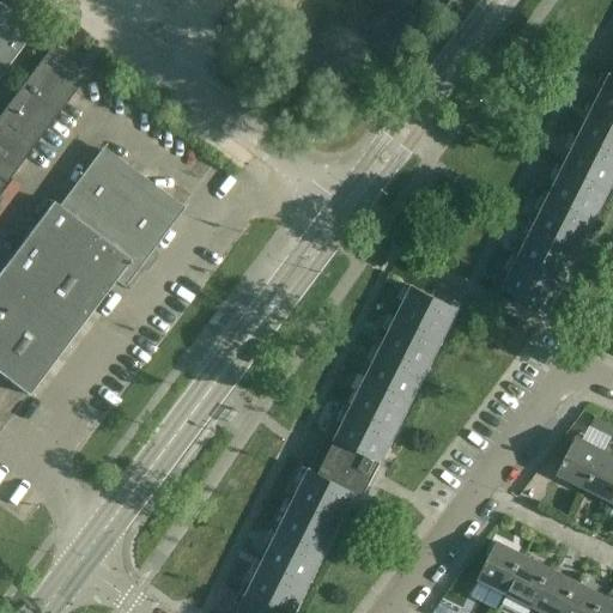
[(0,76),(35,30),(0,4),(0,76)]
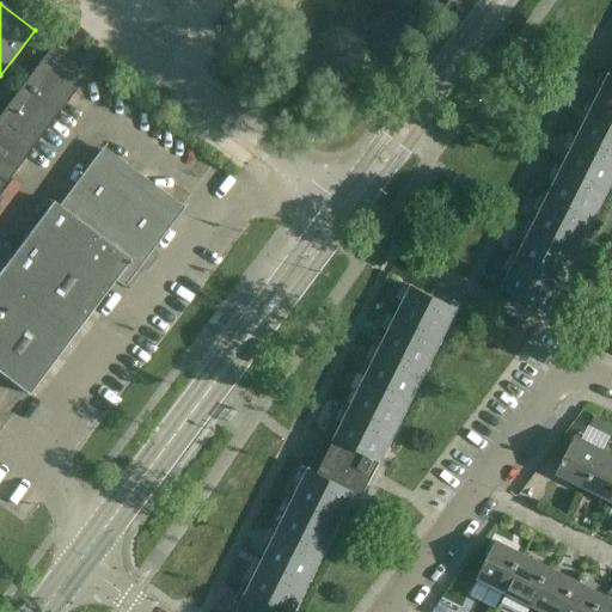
[(0,178),(4,182),(6,183),(87,74),(50,47),(0,115),(0,178)]
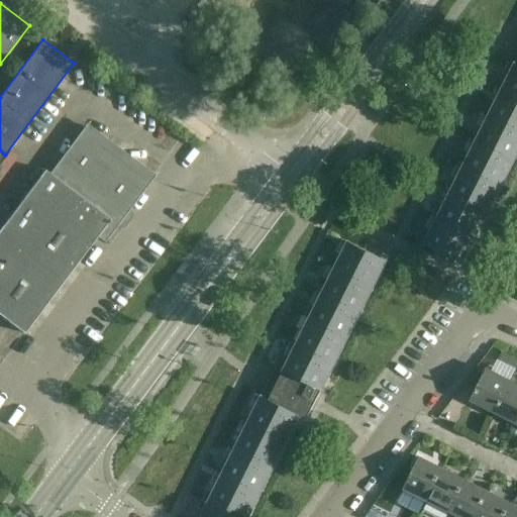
[(516,100),(516,66),(514,65),(501,91),(516,100)]
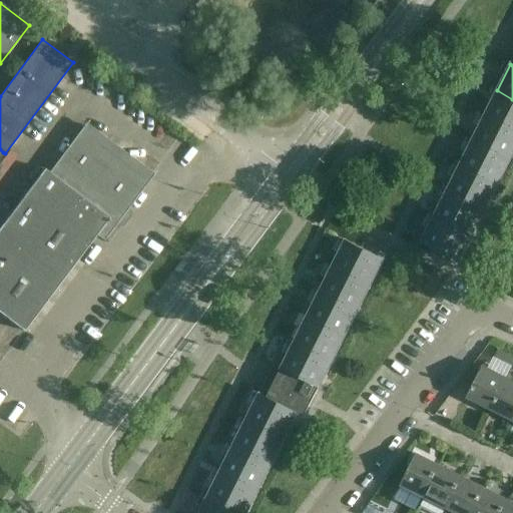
[(512,130),(512,99),(497,90),(484,116),(512,130)]
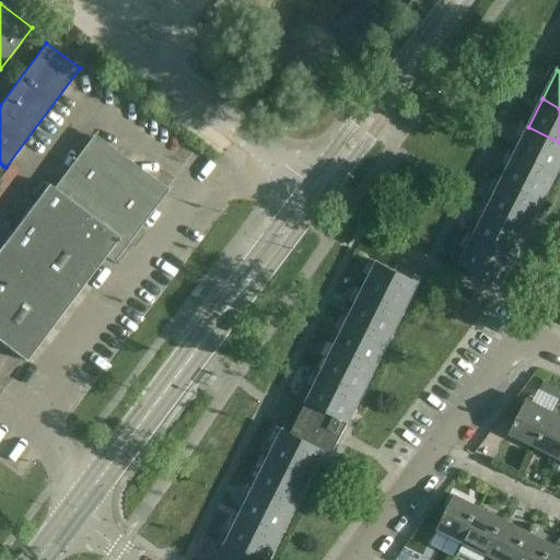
[(552,171),(559,154),(559,142),(528,127),(515,154),(552,171)]
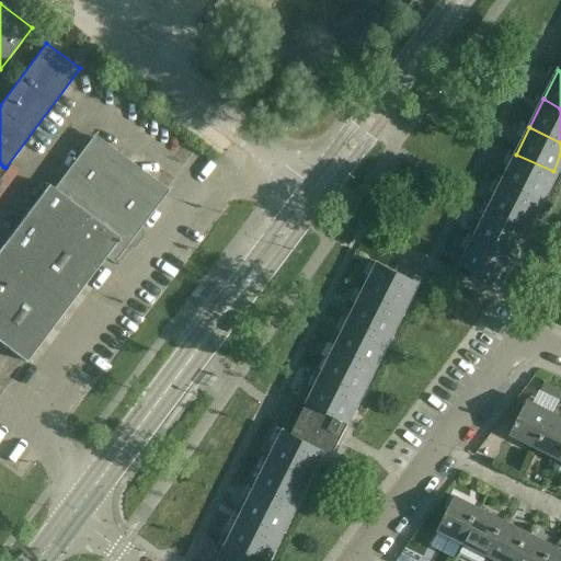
[(165,192),(93,138),(55,189),(48,184),(0,248),(0,342),(26,362),(104,258),(112,263),(125,245),(129,249),(134,248),(138,242),(142,237),(141,231),(138,228),(165,192)]
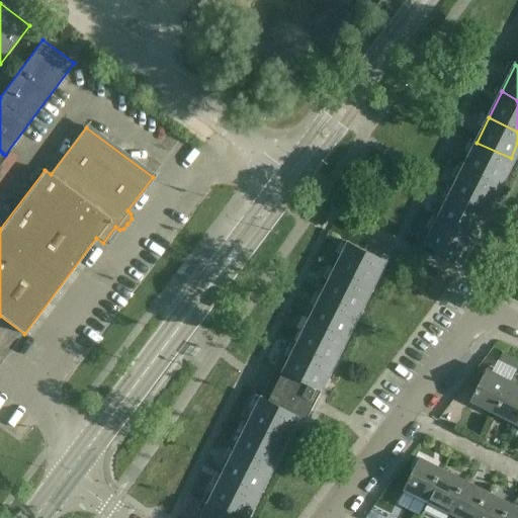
[(498,183),(511,158),(477,143),(464,167),(498,183)]
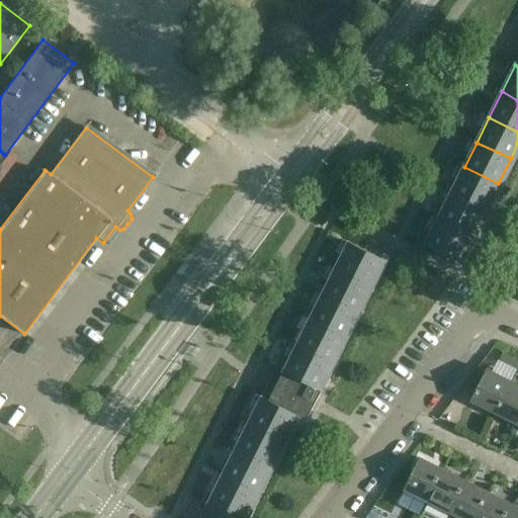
[(484,211),(498,183),(464,167),(450,195),(484,211)]
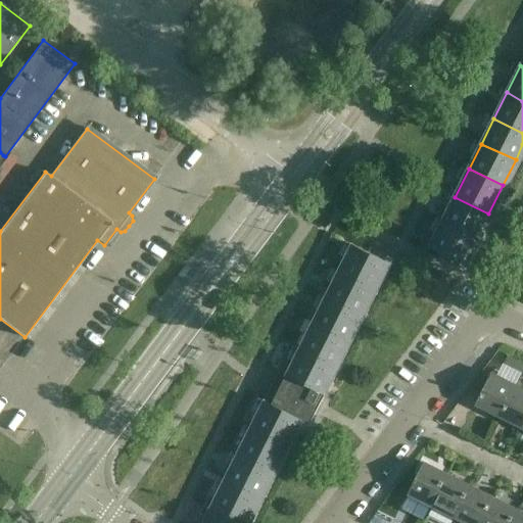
[(476,239),(488,214),(455,197),(441,223),(476,239)]
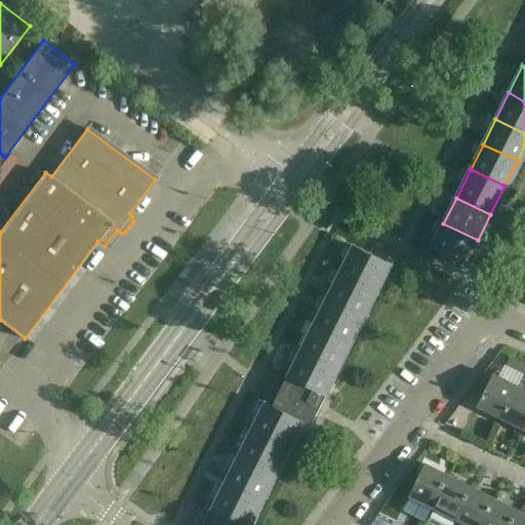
[(465,267),(478,240),(443,224),(431,249),(465,267)]
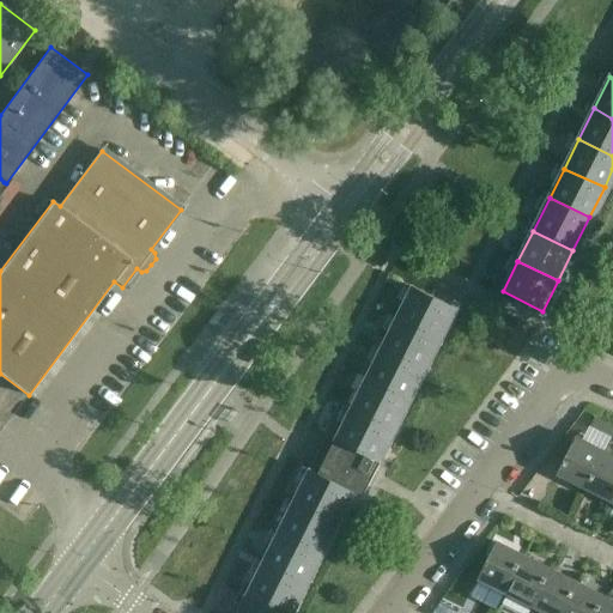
[(400,315),(438,334),(453,307),(413,287),(400,315)]
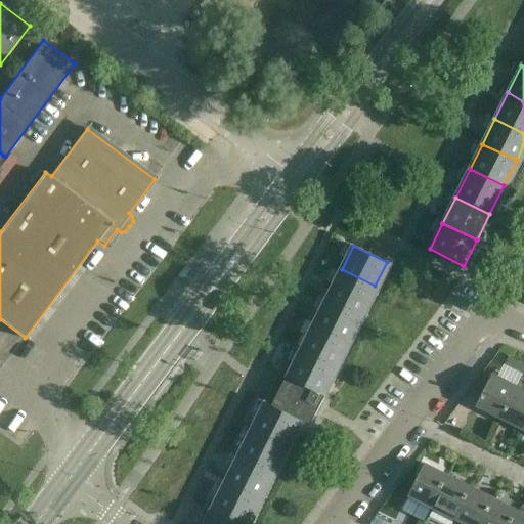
[(361,313),(375,286),(342,269),(328,297),(361,313)]
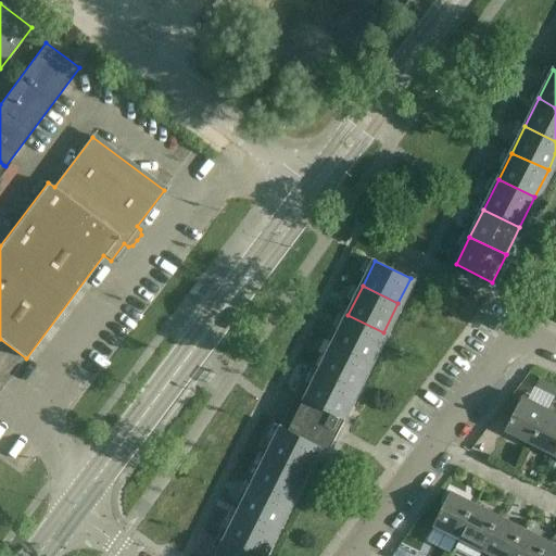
[(369,359),(383,332),(348,315),(335,342),(369,359)]
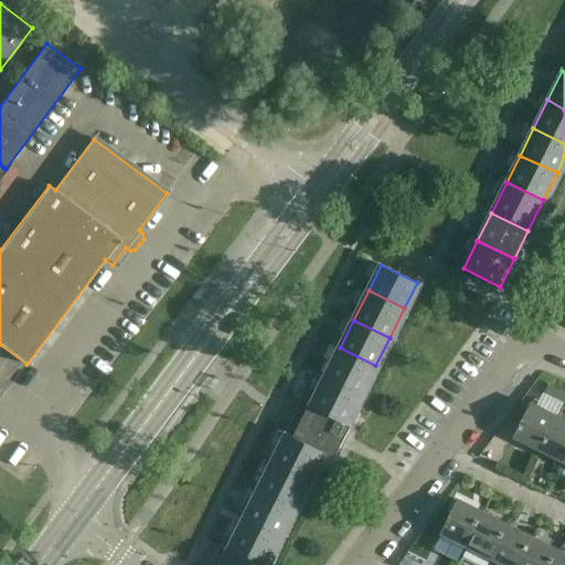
[(361,394),(375,365),(340,348),(324,376),(361,394)]
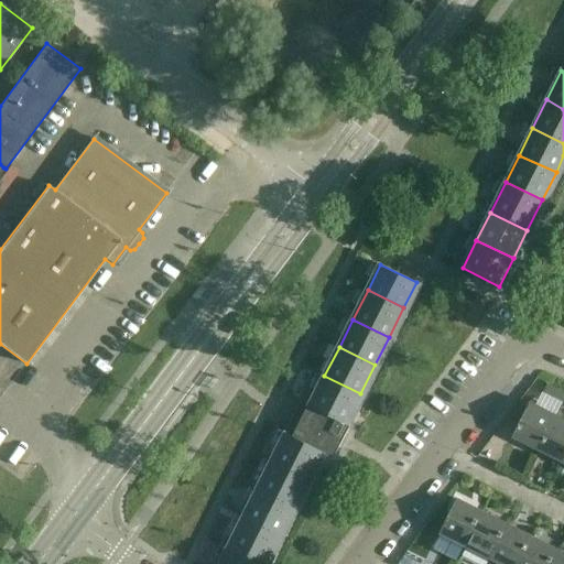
[(310,405),(313,408),(346,423),(346,422),(360,393),(324,376),(310,405)]
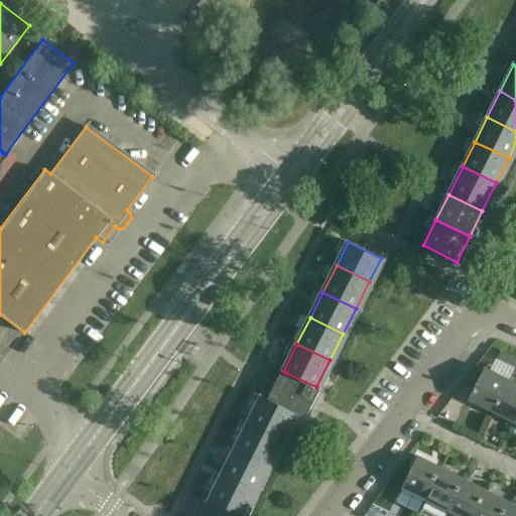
[(515,368),(515,366),(515,358),(502,352),(498,360),(515,368)]
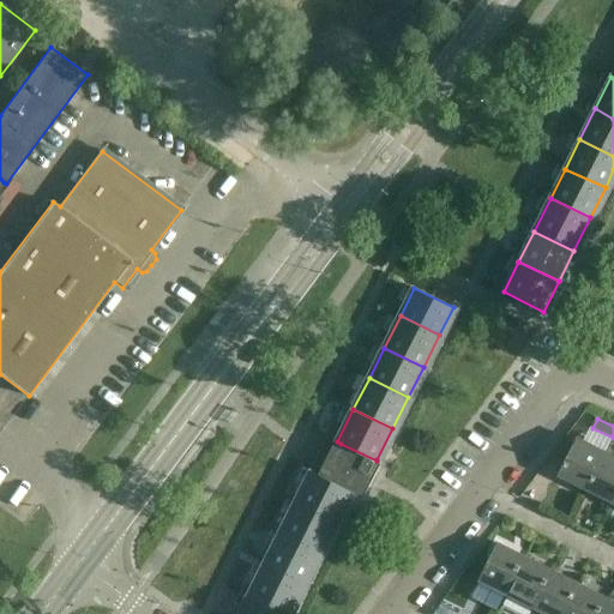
[(588,491),(607,451),(579,438),(575,446),(564,468),(559,476),(588,491)]
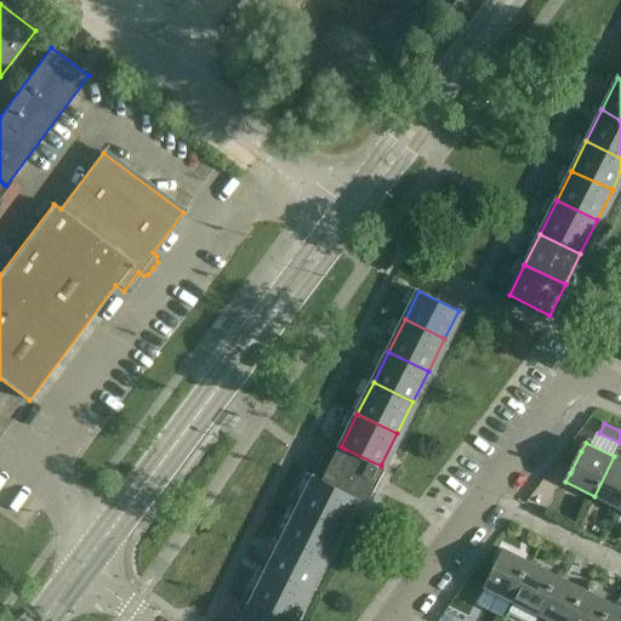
[(568,460),(563,465),(570,473),(581,451),(576,448),(568,460)]
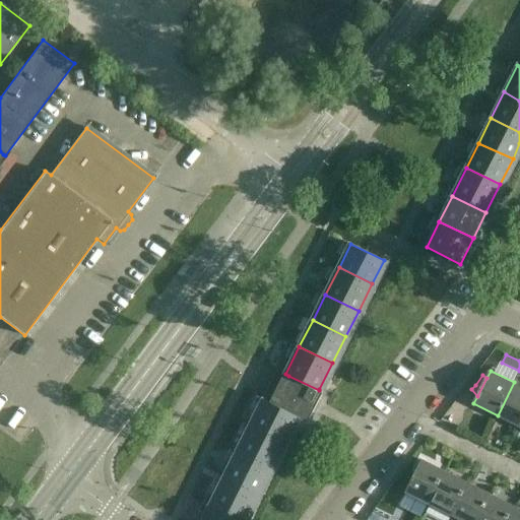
[(263,400),(297,416),(308,423),(323,392),(319,389),(319,390),(288,376),(286,379),(283,378),(278,387),(271,384),(263,400)]
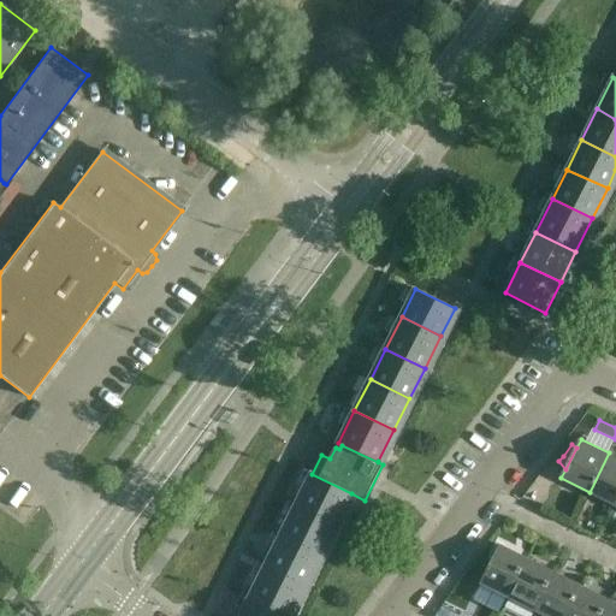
[(615,504),(615,456),(609,452),(590,492),(615,504)]
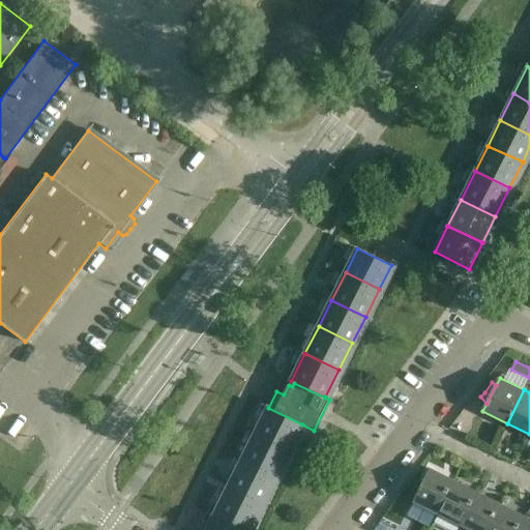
[(268,408),(255,434),(289,450),(302,424),(268,408)]
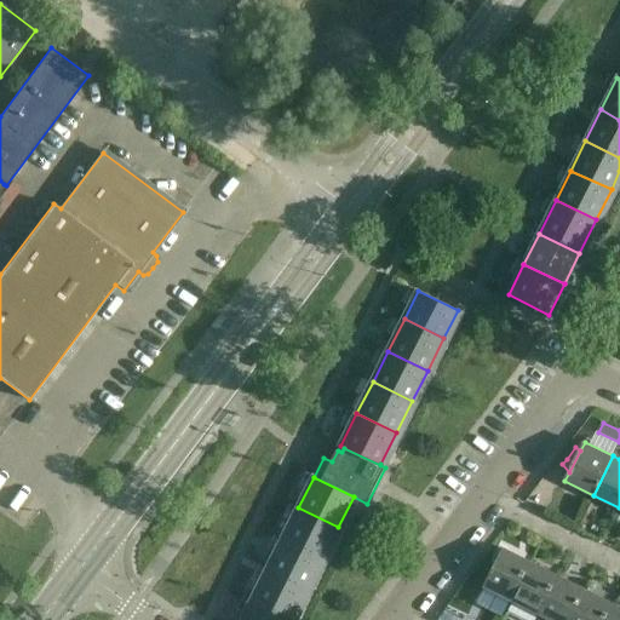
[(323,557),(338,527),(298,507),(283,538),(323,557)]
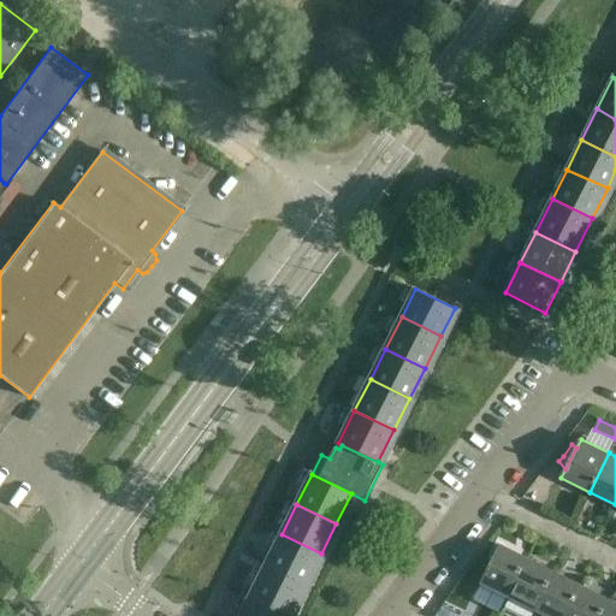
[(282,534),(267,563),(306,584),(321,554),(282,534)]
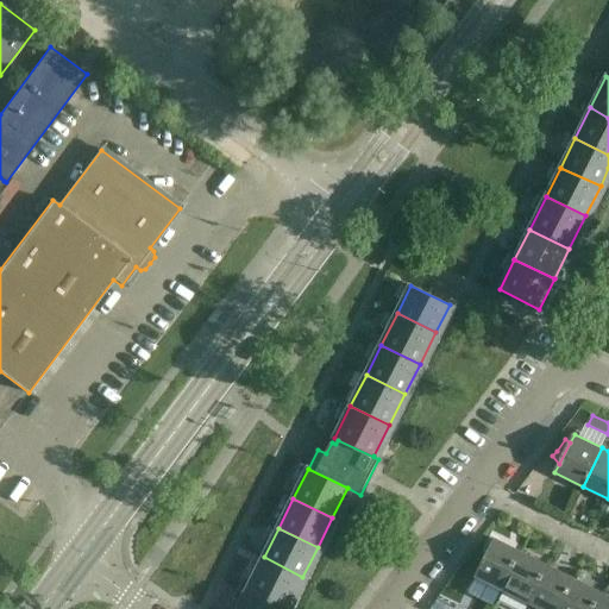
[(503,591),(522,552),(495,539),(476,577),(503,591)]
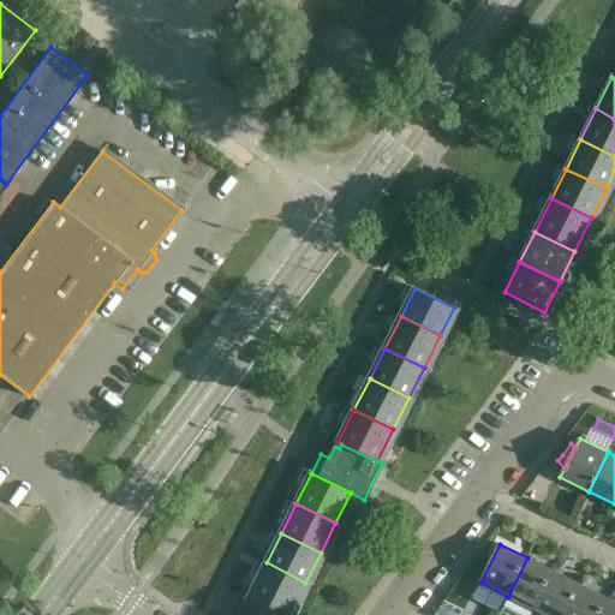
[(536,610),(555,572),(527,557),(508,597),(536,610)]
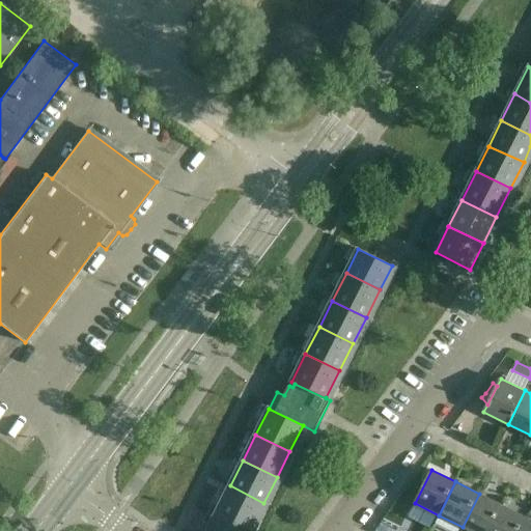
[(250,530),(263,503),(230,485),(217,512),(250,530)]
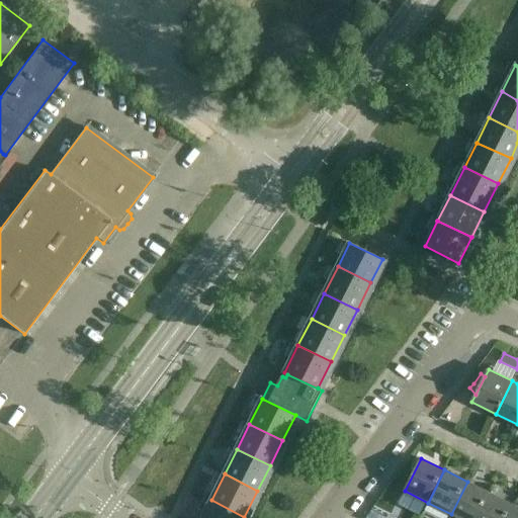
[(458,517),(477,517),(490,493),(467,482),(451,514),(458,517)]
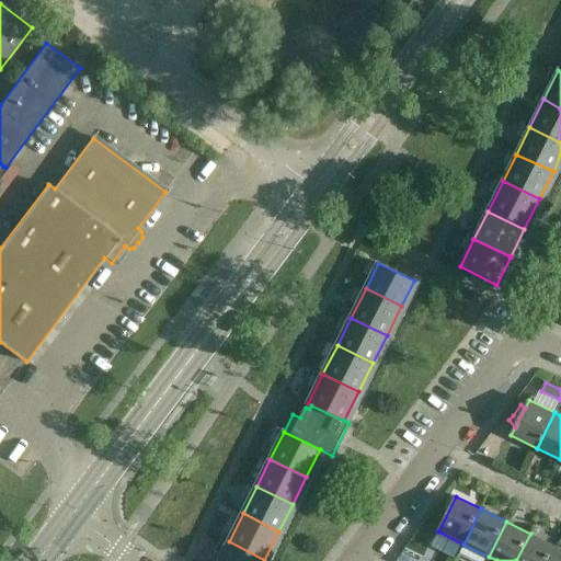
[(548,560),(556,547),(530,534),(516,560),(548,560)]
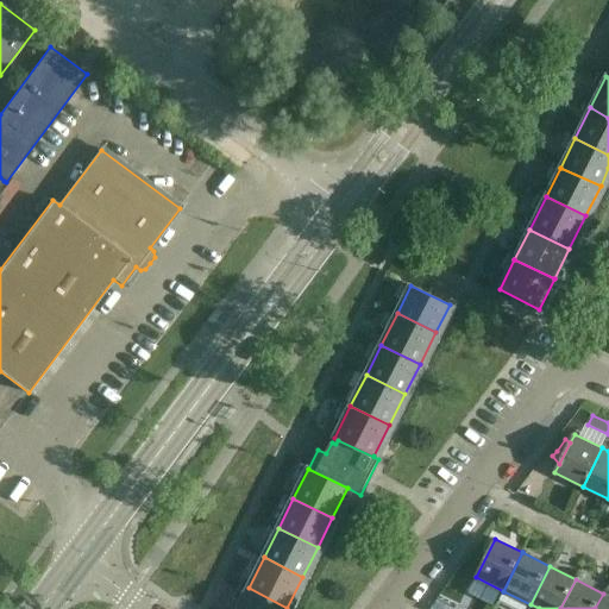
[(249,588),(237,608),(286,608),(287,608),(249,588)]
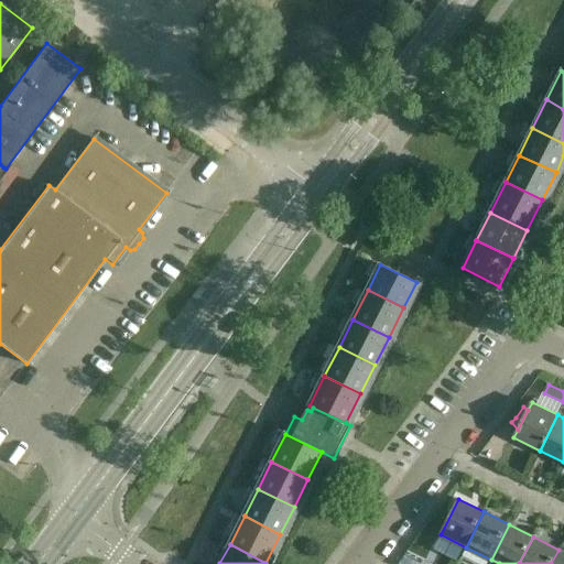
[(552,562),(551,563),(563,563),(563,552),(559,550),(552,562)]
